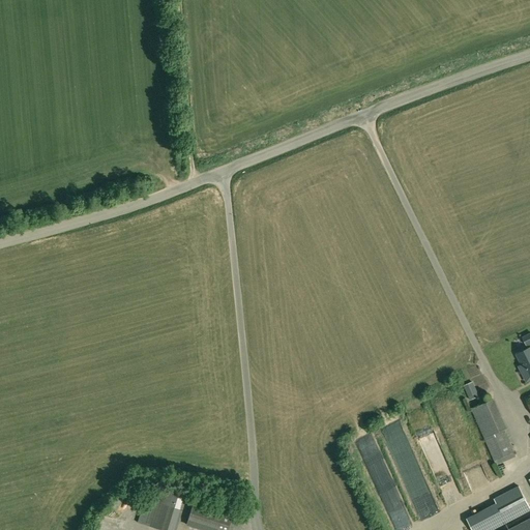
[(529,378),(529,347),(517,354),(524,369),(521,370),(526,380),(529,378)]
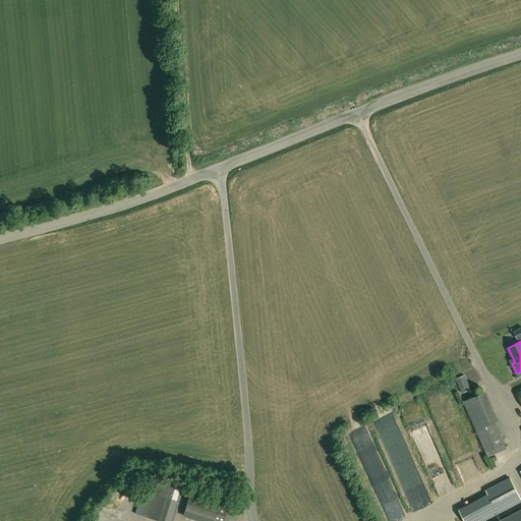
[(471,390),(465,375),(456,380),(462,394),(471,390)]
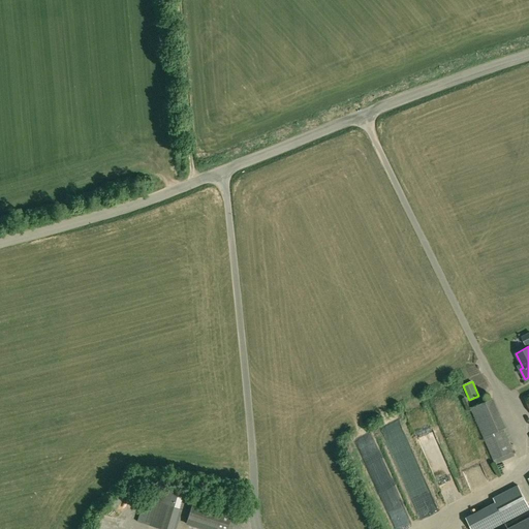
[(503,456),(514,452),(503,429),(506,428),(493,398),(470,408),(495,464),(505,460),(503,456)]
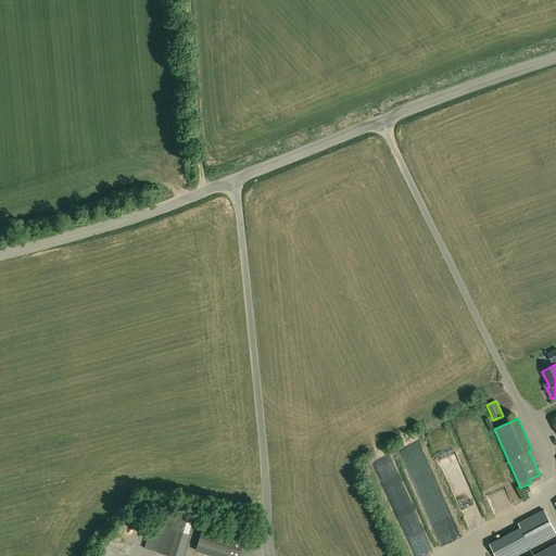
[(437,436),(443,454),(453,451),(445,432),(437,436)]
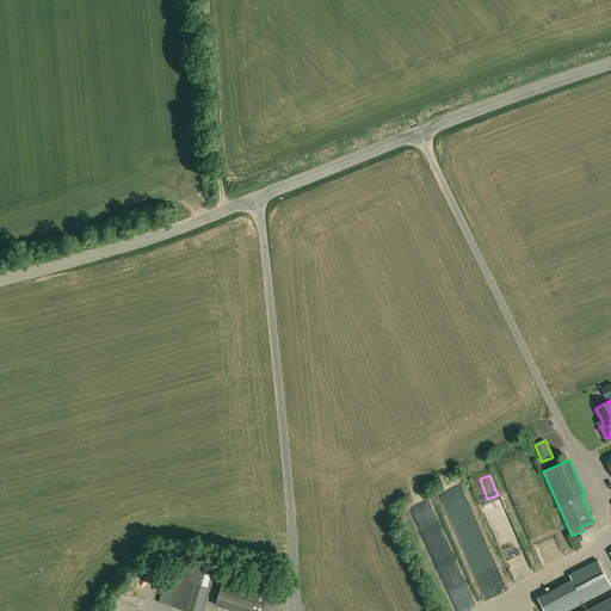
[(481,537),(471,542),(489,588),(500,584),(481,537)]
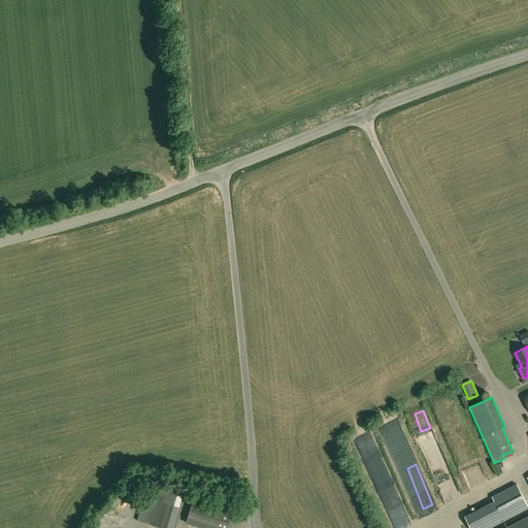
[(480,495),(486,492),(481,485),(475,488),(480,495)]
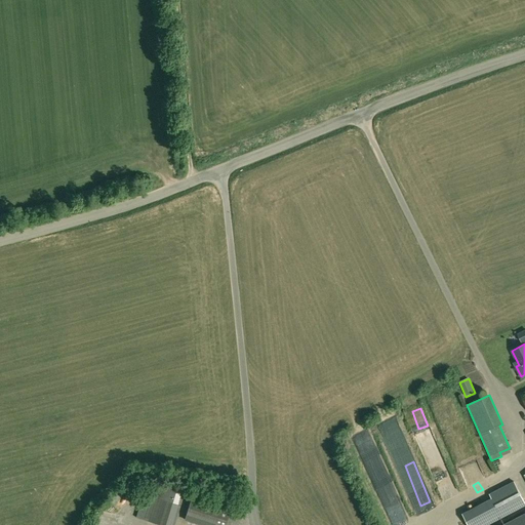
[(139,519),(155,524),(158,524),(174,524),(184,495),(159,488),(156,497),(147,494),(139,519)]
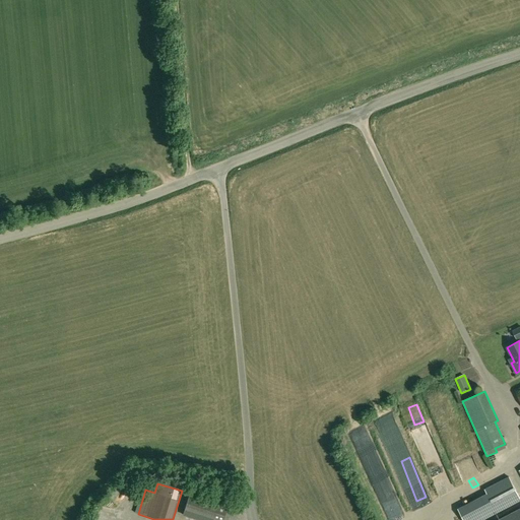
[(190,492),(184,510),(183,515),(197,519),(212,519),(213,519),(215,519),(223,519),(229,504),(190,492)]
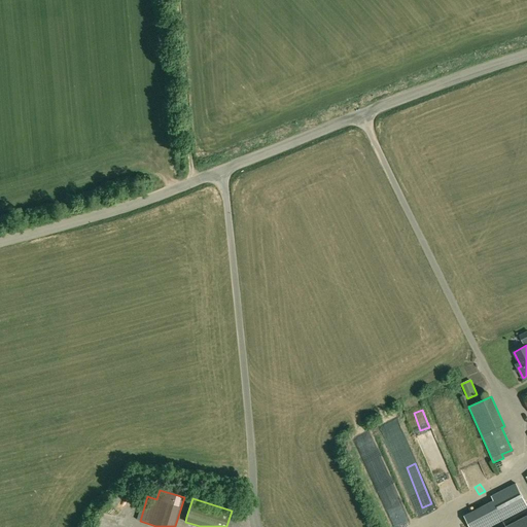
[(526,526),(526,515),(503,526),(526,526)]
